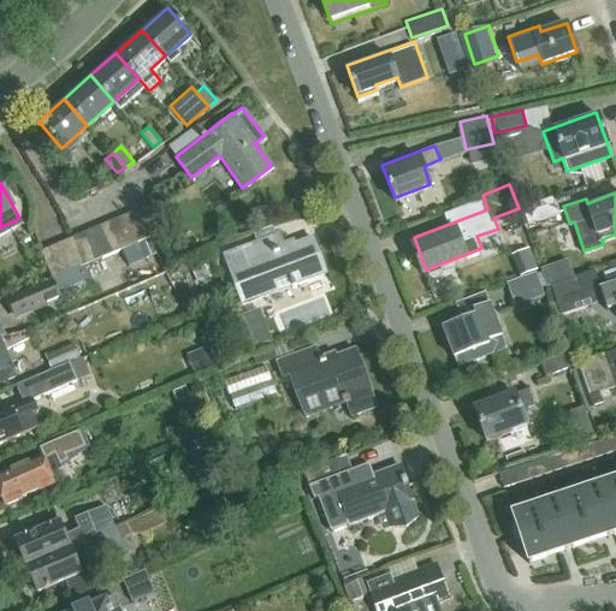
[(552,194),(520,205),(526,221),(558,209),(552,194)]
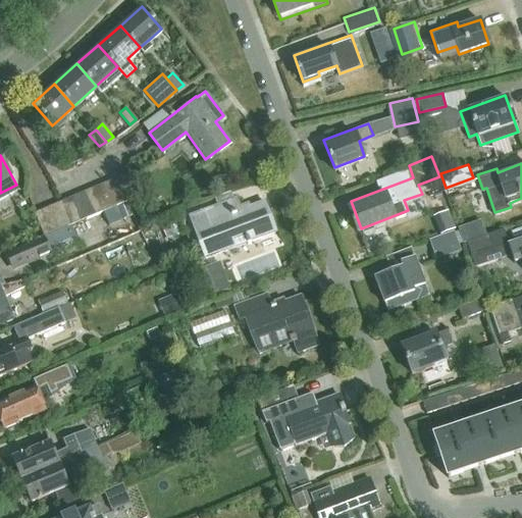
[(127,171),(116,176),(126,200),(138,195),(127,171)]
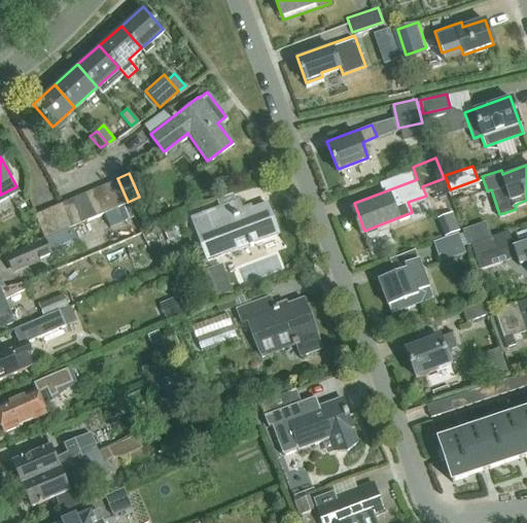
[(128,202),(117,178),(106,183),(116,206),(128,202)]
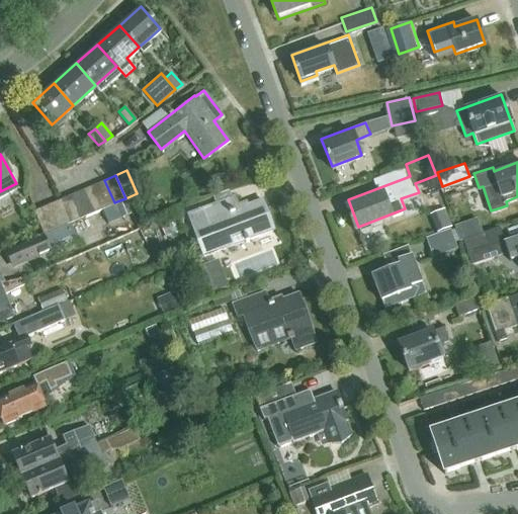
[(104,180),(93,184),(103,207),(114,202),(104,180)]
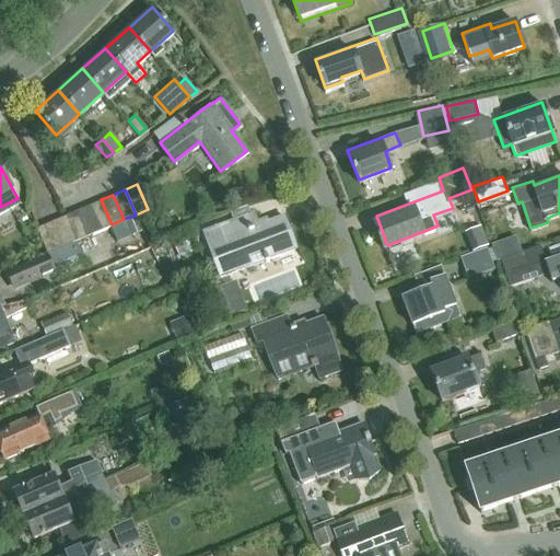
[(112,224),(101,199),(89,205),(100,230),(112,224)]
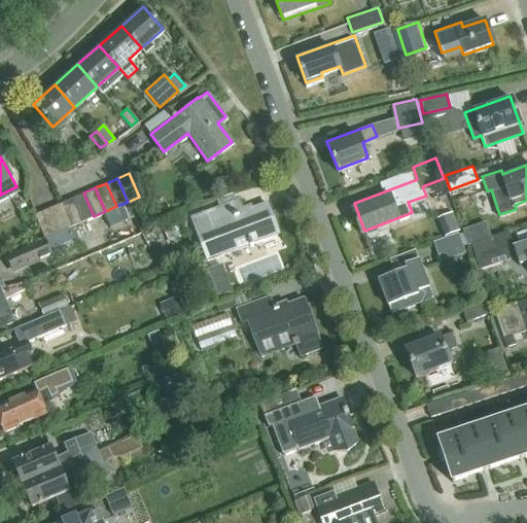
[(232,192),(216,198),(218,205),(232,200),(235,199),(232,192)]
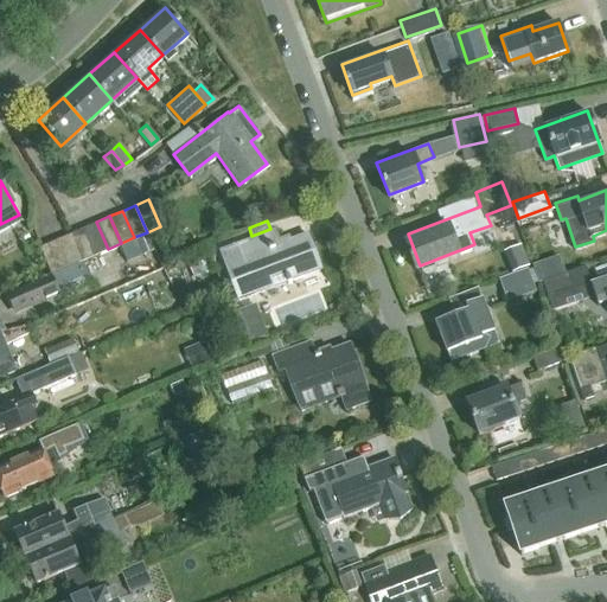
[(96,222),(83,228),(95,254),(108,249),(96,222)]
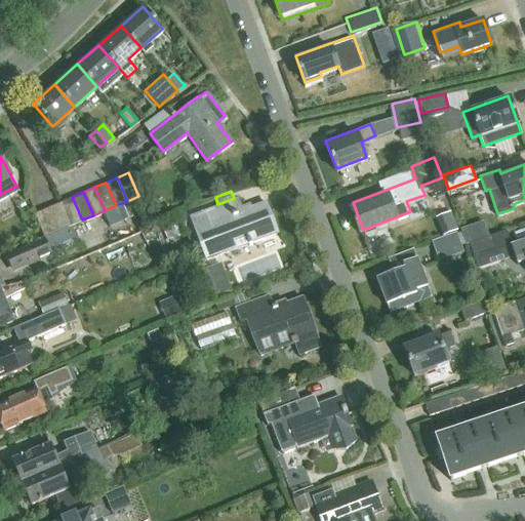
[(82,219),(72,197),(61,201),(71,225),(82,219)]
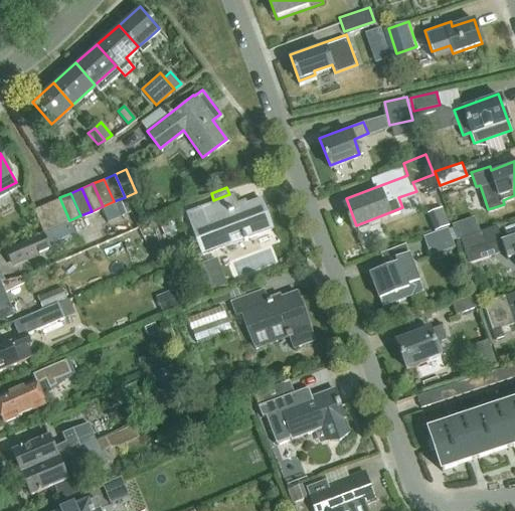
[(213,200),(186,210),(201,251),(271,225),(260,195),(230,206),(226,195),(213,200)]
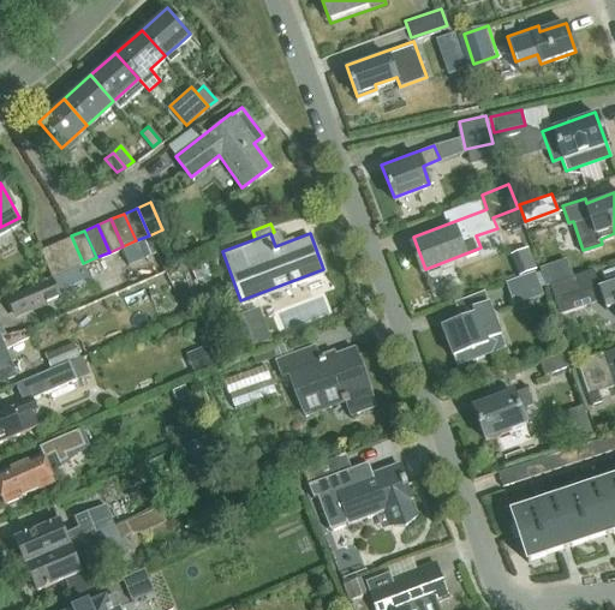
[(67,270),(83,263),(71,235),(55,243),(67,270)]
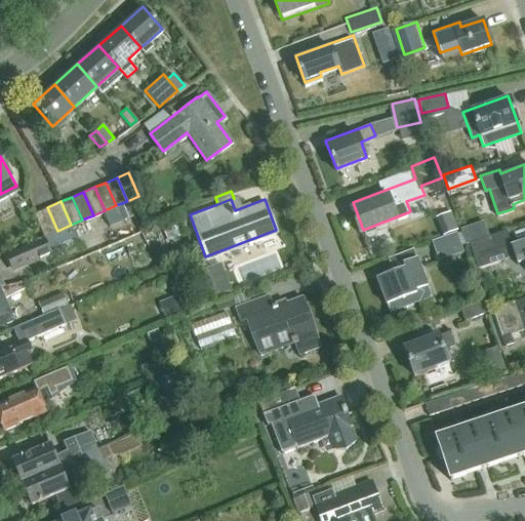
[(128,202),(119,206),(124,218),(133,214),(128,202)]
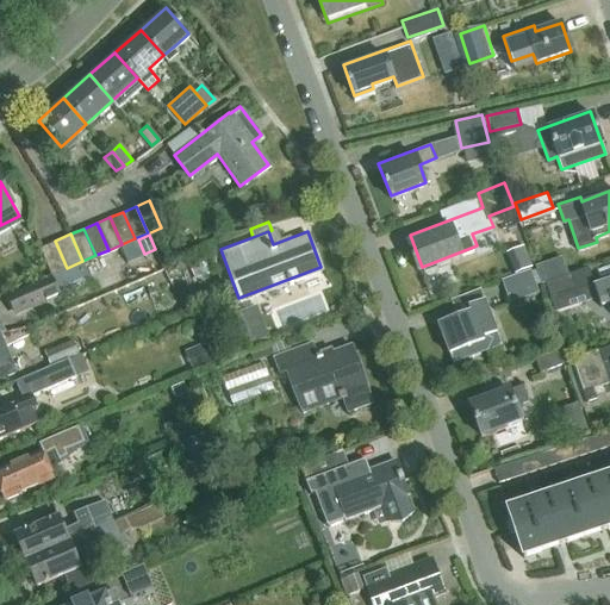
[(50,274),(67,268),(55,241),(39,247),(50,274)]
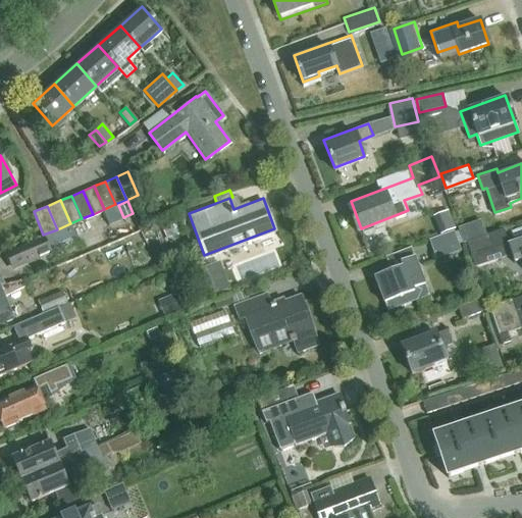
[(456,226),(450,208),(436,213),(442,231),(456,226)]
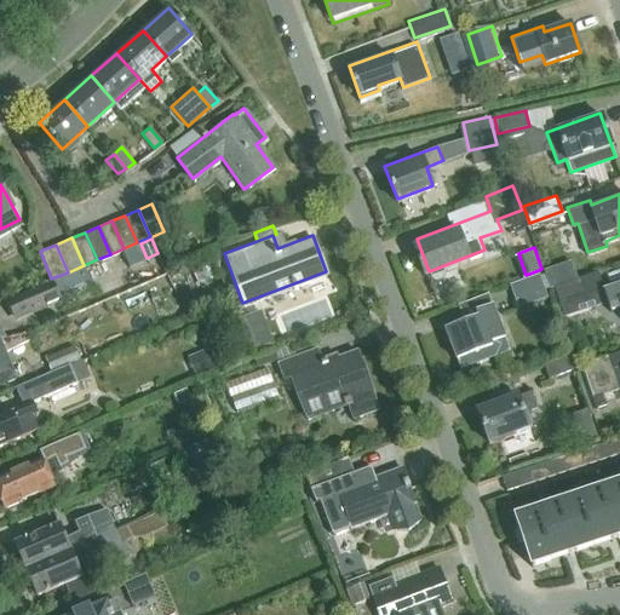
[(212,285),(201,259),(189,264),(200,289),(212,285)]
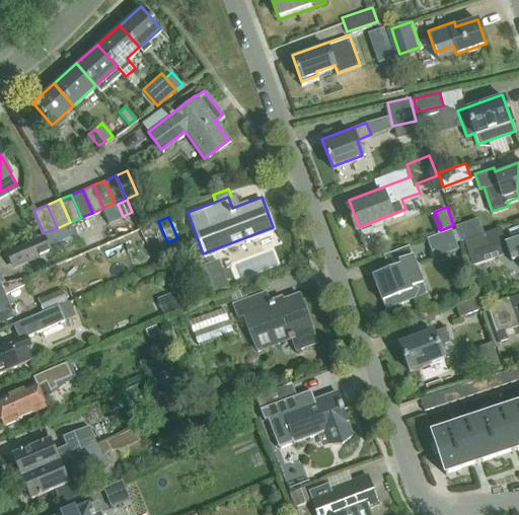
[(453,225),(428,235),(436,254),(460,245),(453,225)]
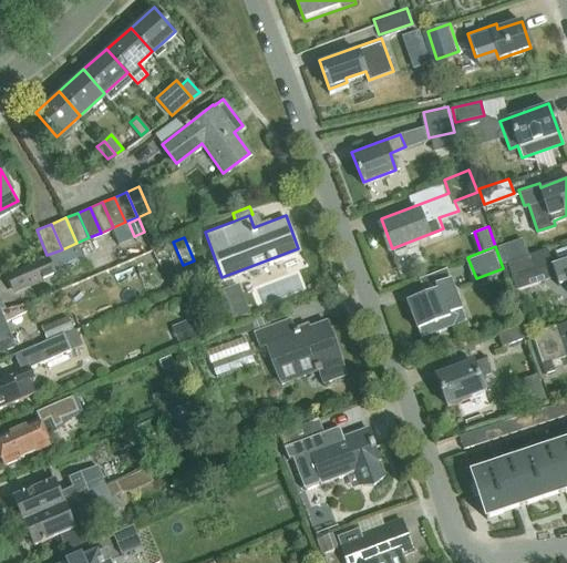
[(531,253),(506,262),(515,289),(540,280),(531,253)]
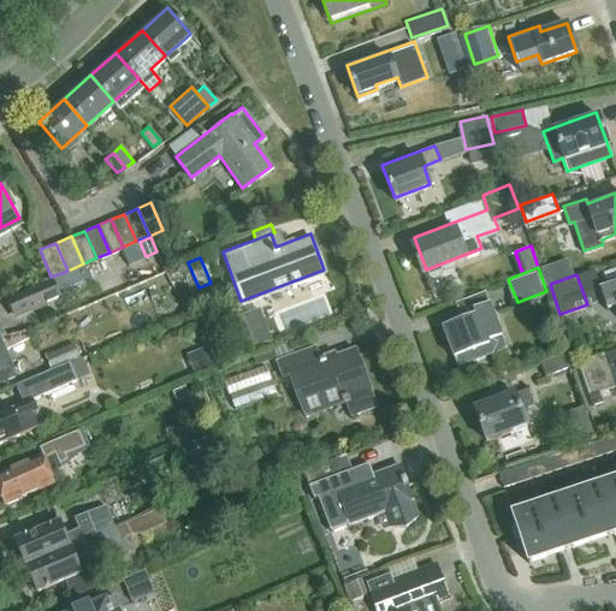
[(615,282),(600,286),(608,308),(615,304),(615,282)]
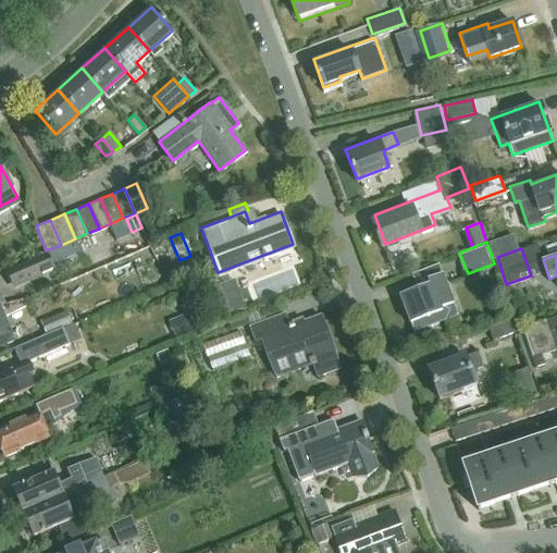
[(14,284),(54,268),(51,260),(9,278),(3,265),(0,266),(0,291),(0,293),(15,286),(14,284)]
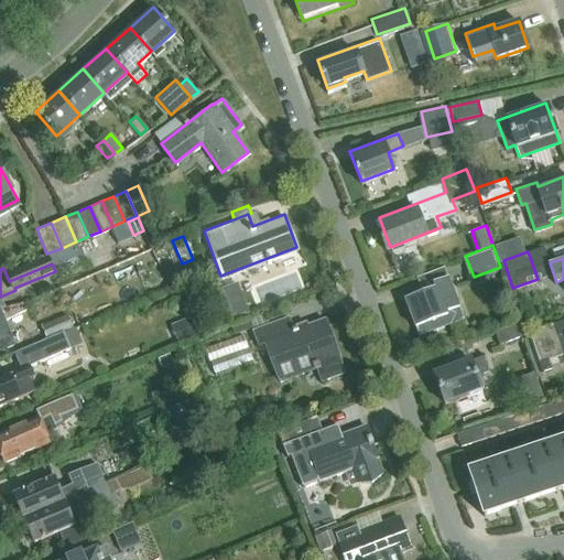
[(435,287),(404,298),(418,333),(463,316),(447,276),(433,281),(435,287)]
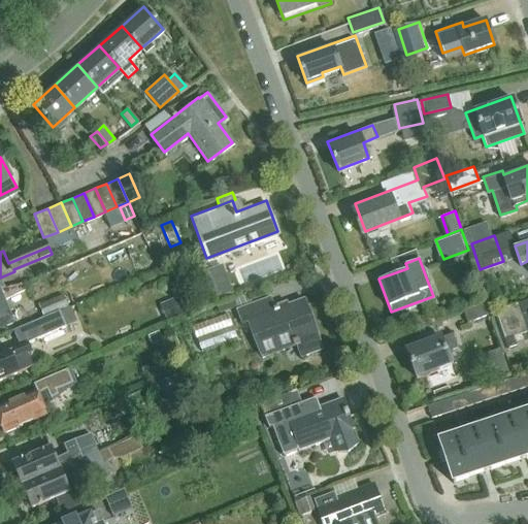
[(218,297),(233,291),(230,283),(215,288),(218,297)]
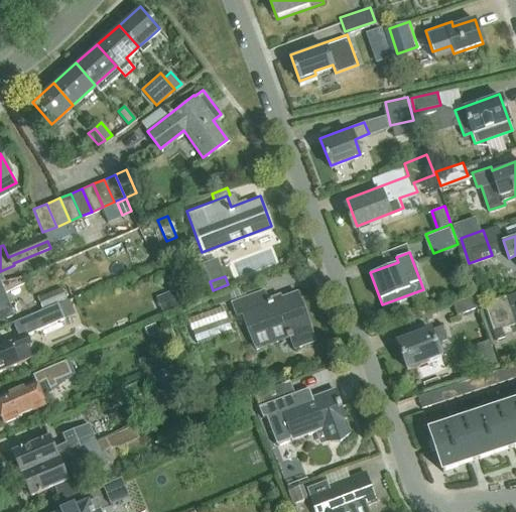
[(57,300),(68,296),(61,283),(37,294),(43,307),(57,300)]
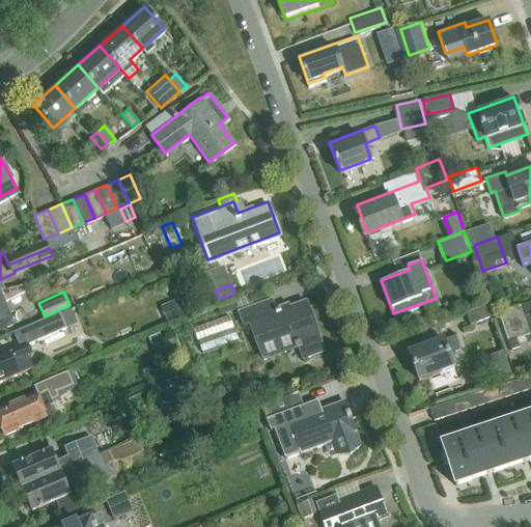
[(0,293),(0,327),(12,322),(0,293)]
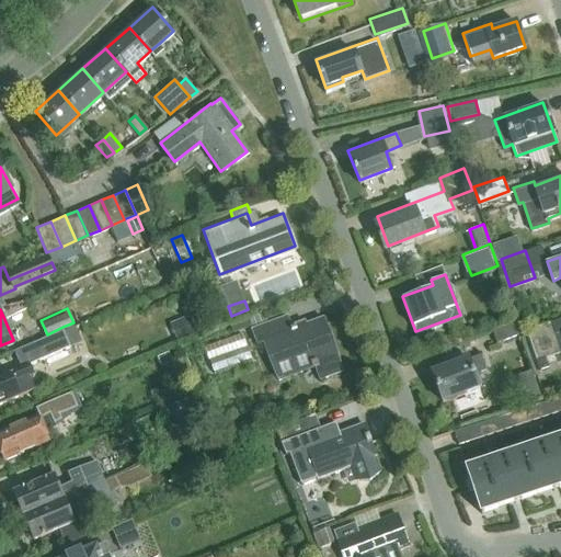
[(191,315),(175,321),(182,336),(196,329),(191,315)]
